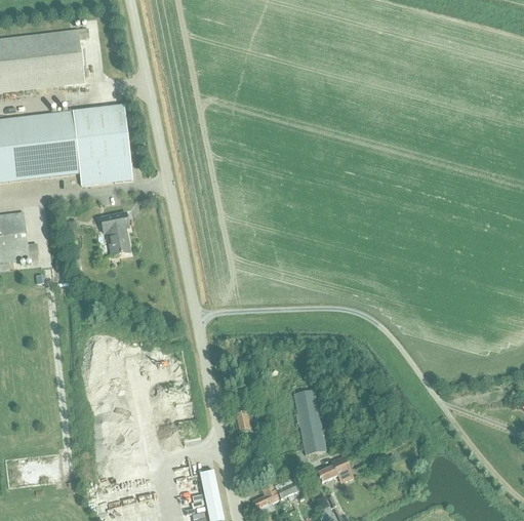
[(0,37),(0,90),(85,81),(80,39),(90,37),(89,27),(79,29),(79,28),(0,37)]
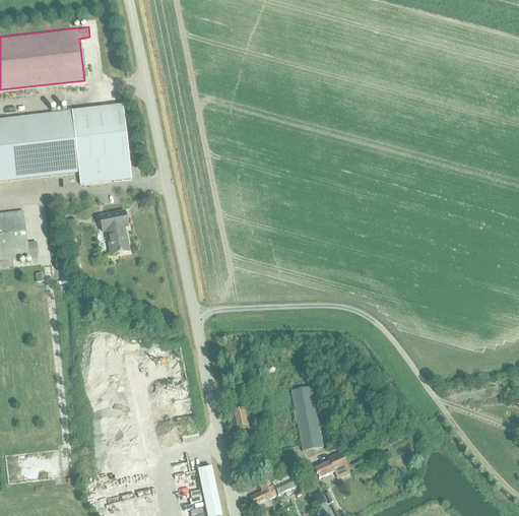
[(73,110),(0,118),(0,178),(80,169),(81,182),(132,176),(123,103),(73,109),(73,110)]
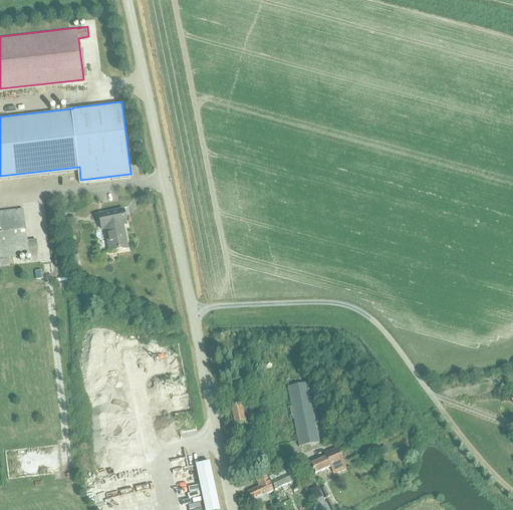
[(24,207),(0,210),(0,255),(30,252),(31,257),(39,256),(39,251),(37,237),(28,238),(24,207)]
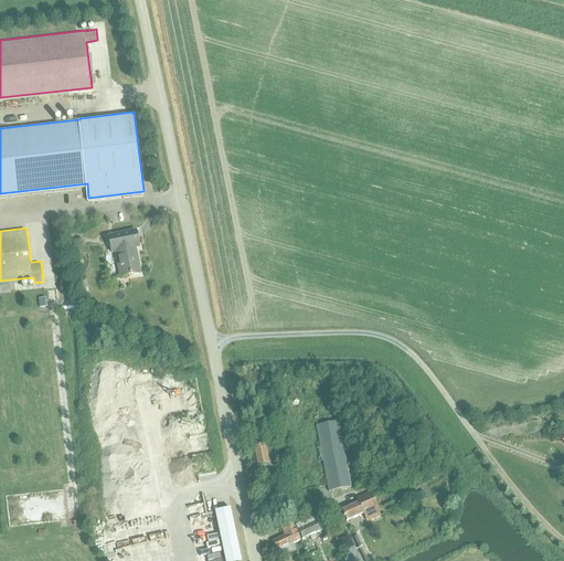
[(113,250),(116,249),(121,274),(141,270),(136,244),(140,244),(138,235),(127,237),(125,230),(109,233),(113,250)]
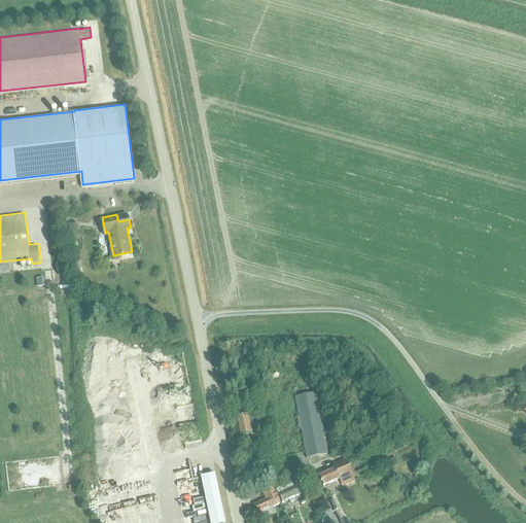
[(80,254),(71,255),(73,268),(82,266),(80,254)]
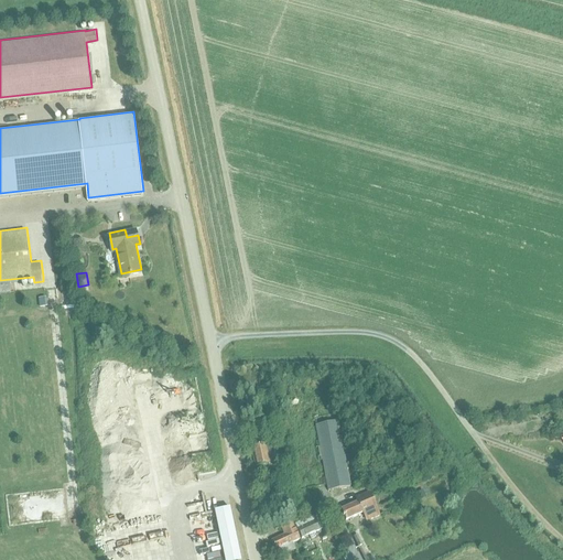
[(50,291),(42,292),(43,301),(51,300),(50,291)]
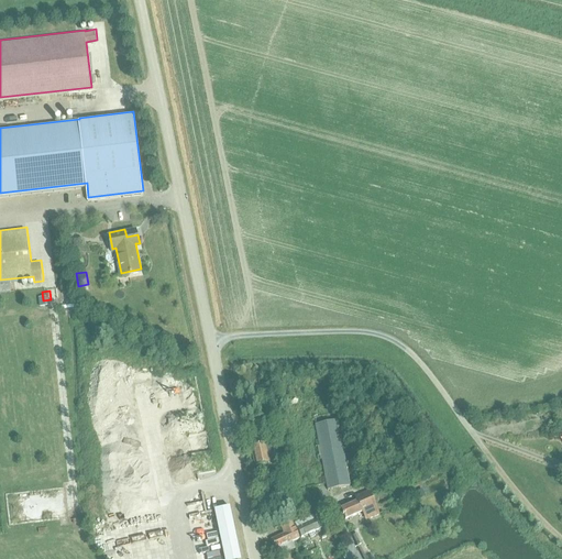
[(310,413),(309,407),(287,413),(288,417),(310,413)]
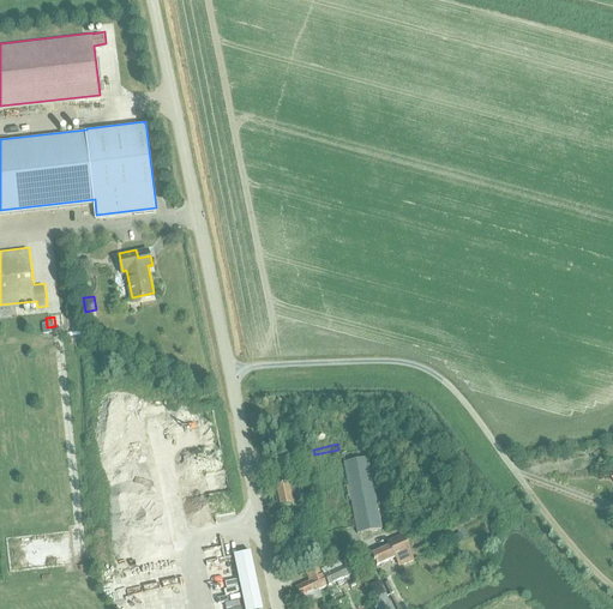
[(370,454),(344,459),(358,530),(383,525),(370,454)]
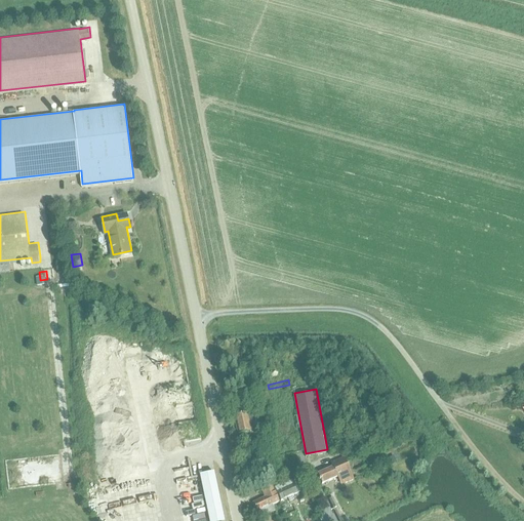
[(235,413),(239,432),(244,431),(246,437),(260,433),(259,427),(265,426),(259,407),(253,409),(254,411),(247,412),(247,410),(235,413)]
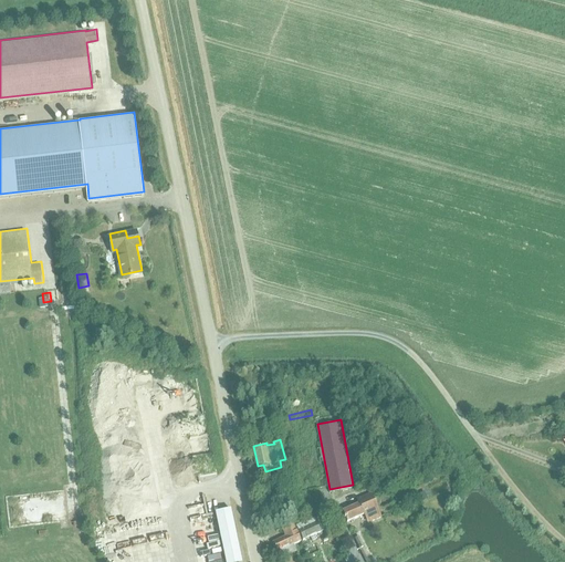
[(110,477),(119,476),(118,462),(107,464),(110,477)]
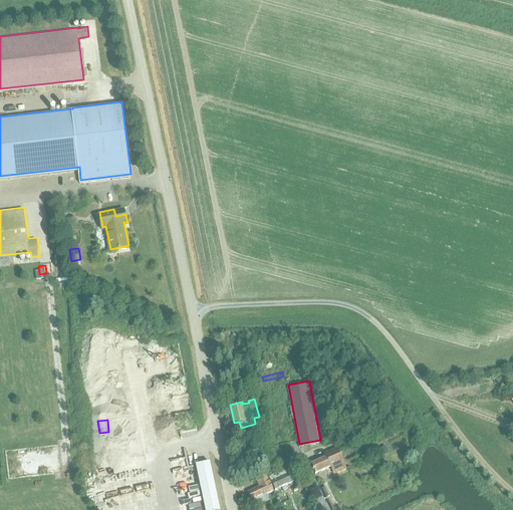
[(386,449),(391,446),(388,440),(382,443),(386,449)]
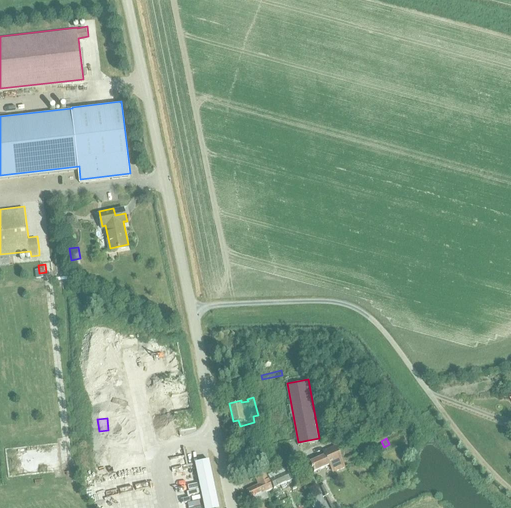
[(326,453),(310,460),(315,469),(334,461),(338,469),(345,465),(336,444),(324,449),(326,453)]
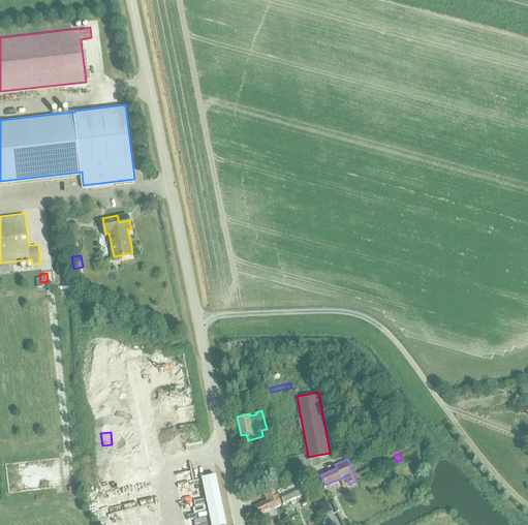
[(211,524),(217,524),(226,523),(216,472),(202,475),(211,524)]
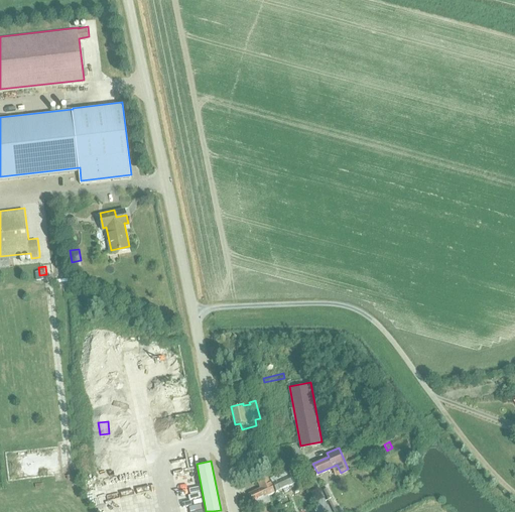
[(291,470),(297,484),(304,481),(298,467),(291,470)]
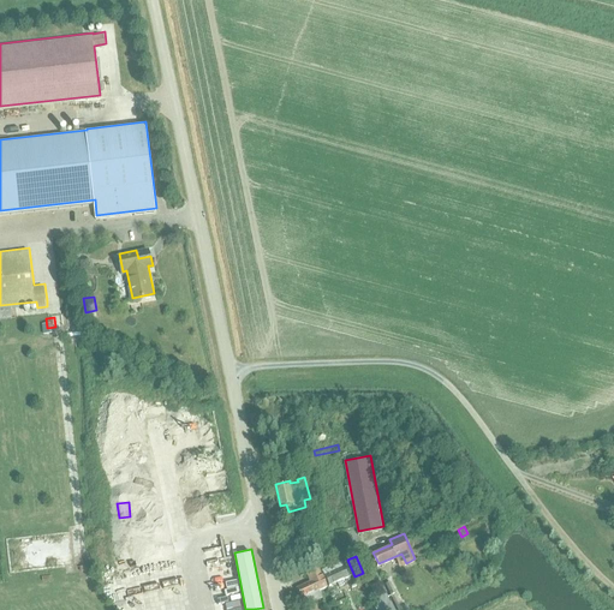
[(323,567),(331,582),(350,574),(343,558),(323,567)]
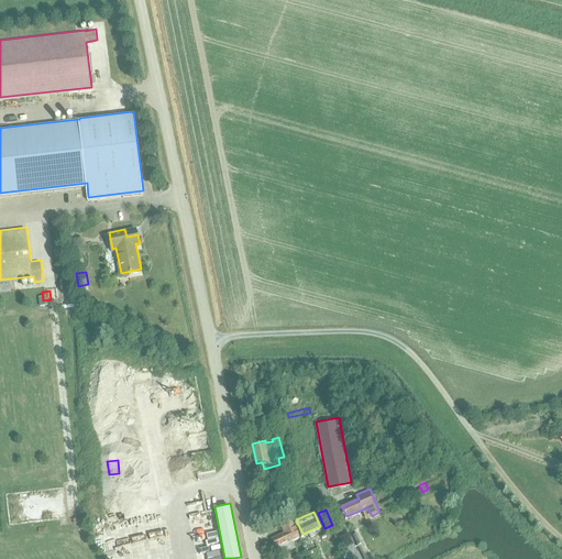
[(293,517),(282,523),(285,530),(272,536),(276,546),(279,552),(296,545),(293,538),(300,535),(293,517)]
